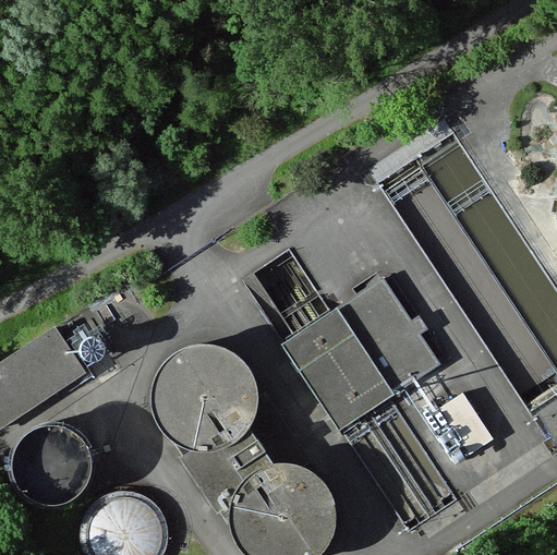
[(291,251),(257,272),(282,311),(315,289),(291,251)]
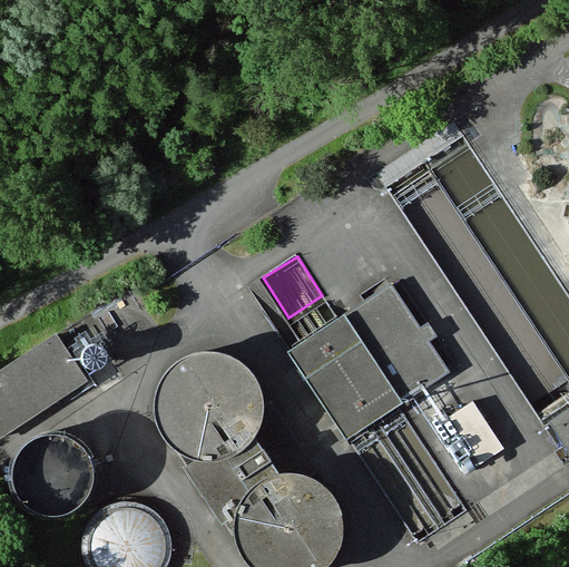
[(345,316),(402,403),(451,370),(430,340),(437,335),(429,323),(422,325),(393,283),(345,316)]
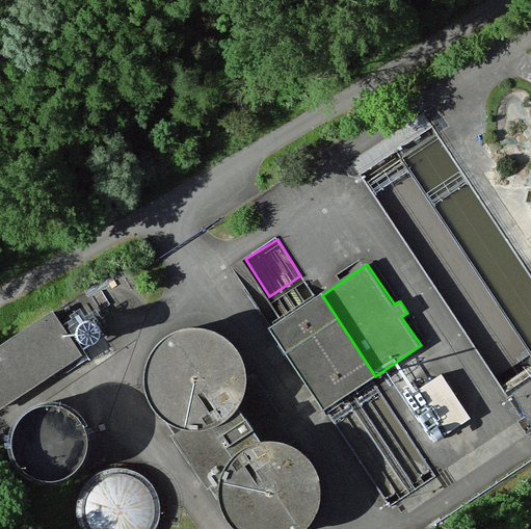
[(375,376),(322,295),(270,331),(325,411),(329,408),(348,395),(353,392),(372,378),(375,376)]
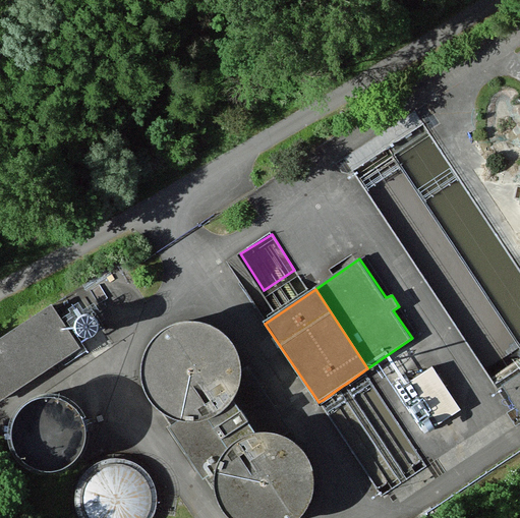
[(53,306),(0,340),(0,399),(79,348),(76,343),(53,306)]
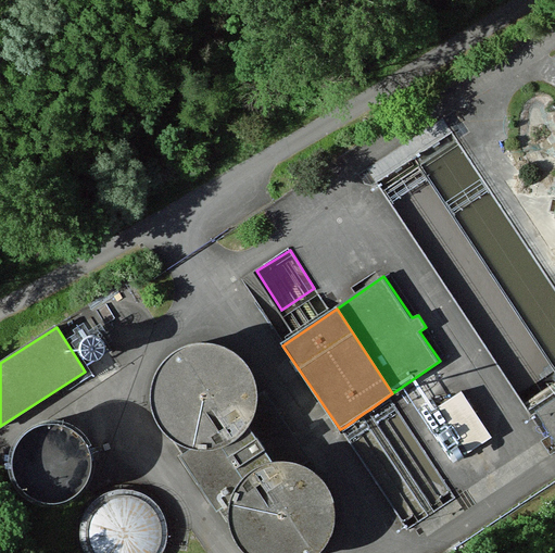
[(84,359),(86,361),(89,363),(92,364),(97,364),(100,362),(103,360),(105,355),(105,352),(105,348),(103,344),(100,341),(96,340),(91,340),(88,341),(85,344),(83,347),(82,351),(83,354),(84,359)]
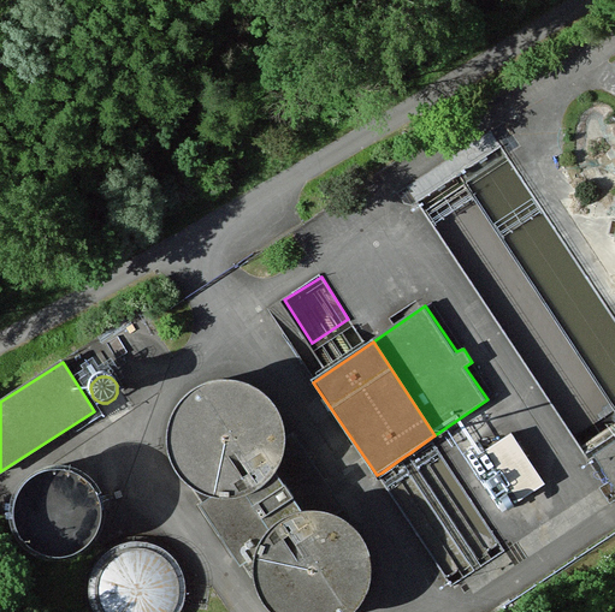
[(169,451),(176,469),(189,483),(206,493),(224,497),(244,494),(261,486),(275,471),(283,455),(285,440),(285,434),(282,416),(271,399),(255,387),(237,380),(218,380),(199,386),(184,397),(172,414),(167,432),(169,451)]
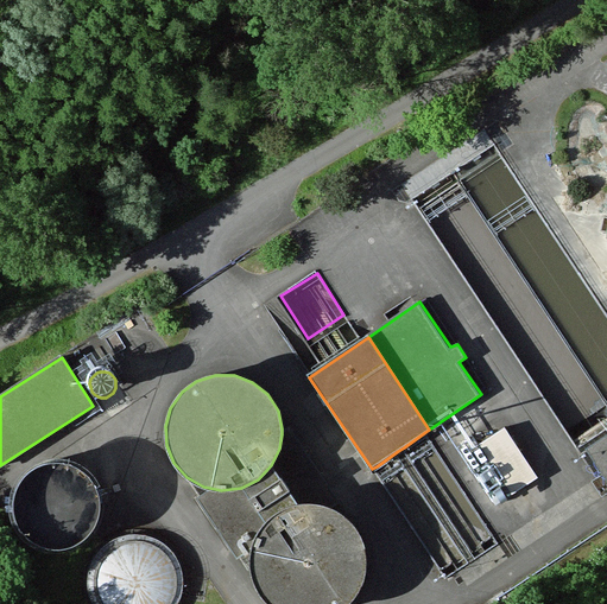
[(473,434),(462,442),(501,504),(542,479),(509,425),(479,444),(473,434)]
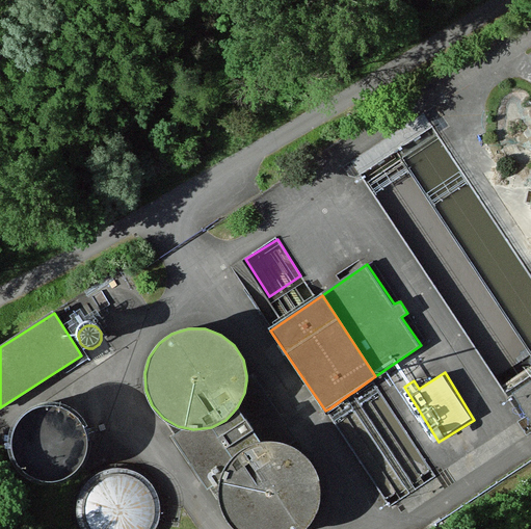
[(255,374),(246,380),(244,393),(237,407),(226,420),(211,427),(193,429),(175,437),(209,491),(222,486),(227,471),(237,457),(249,447),(266,442),(281,442),(283,442),(290,445),(298,440),(255,374)]
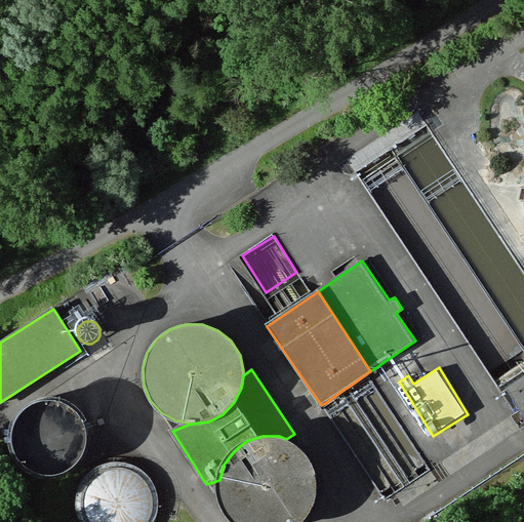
[(523,379),(506,392),(523,418),(523,379)]
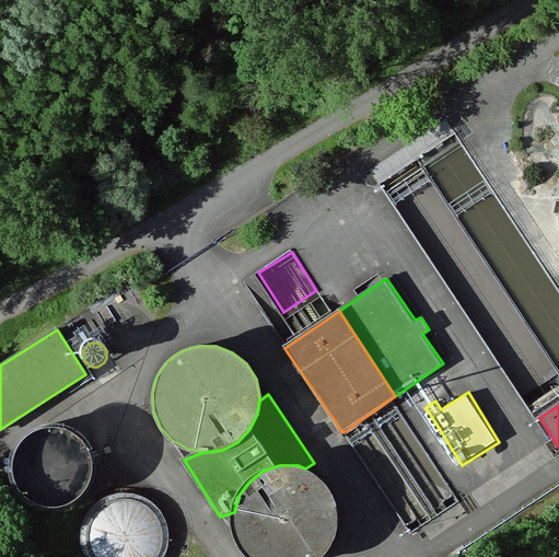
[(16,482),(23,492),(34,501),(47,506),(60,506),(73,501),(84,494),(92,483),(95,470),(95,455),(90,443),(80,433),(69,426),(55,424),(42,426),(30,432),(20,442),(14,454),(14,462),(13,467),(16,482)]
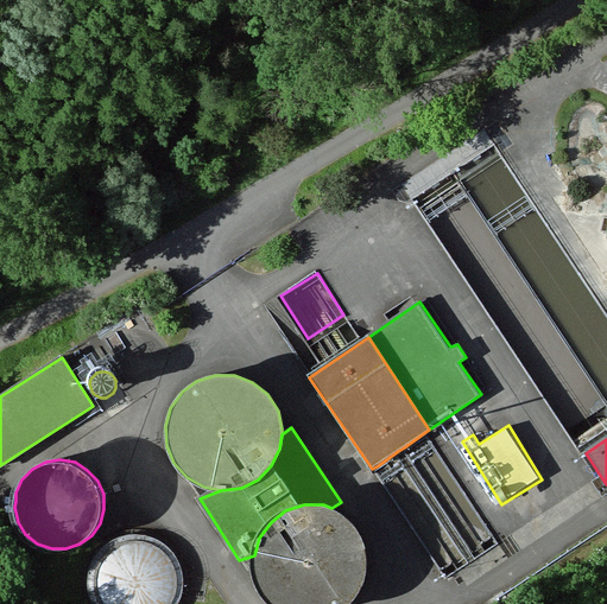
[(255,574),(263,592),(272,603),(352,603),(360,596),(368,578),(371,559),(367,540),(356,523),(341,512),(332,508),(323,504),(321,504),(304,504),(285,510),(271,522),(259,538),(254,555),(255,574)]
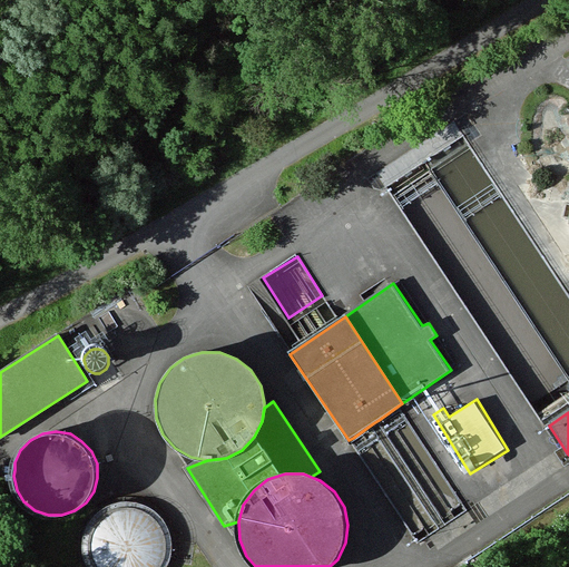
[(90,556),(97,566),(160,566),(168,557),(172,544),(170,530),(165,517),(156,507),(144,500),(130,498),(116,500),(104,506),(95,516),(89,529),(87,543),(90,556)]
